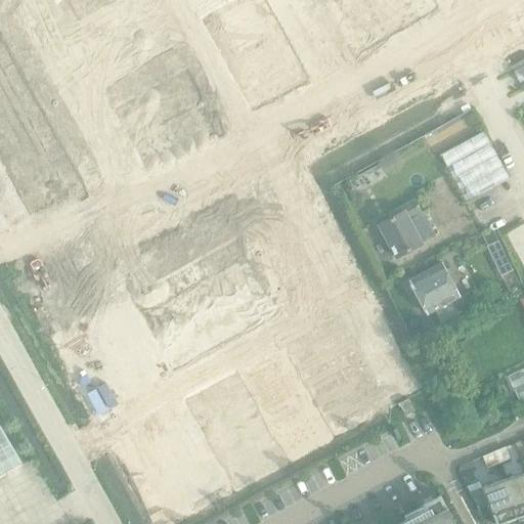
[(262,0),(244,0),(213,17),(224,38),(261,17),(261,18),(270,13),(262,0)]
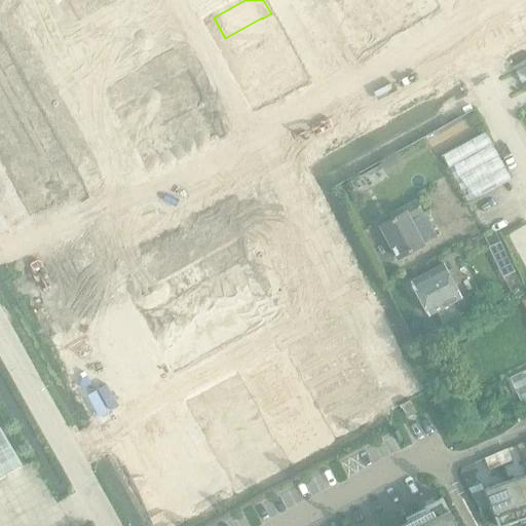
[(300,0),(294,0),(289,3),(293,10),(303,4),(300,0)]
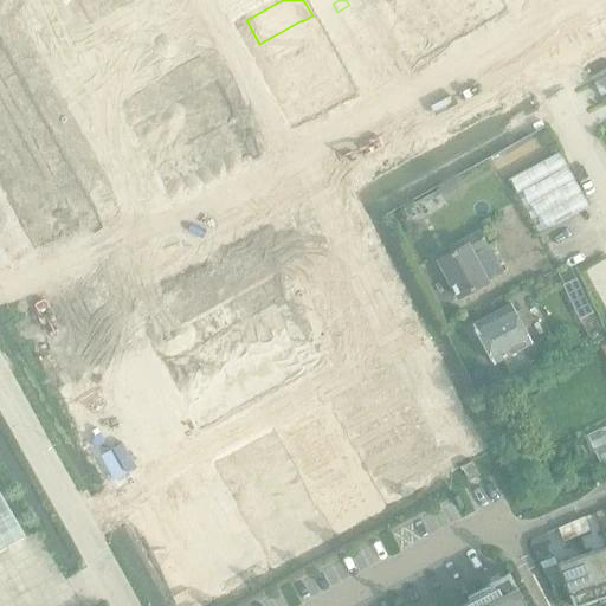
[(388,0),(418,52),(444,38),(443,36),(442,36),(421,0),(388,0)]
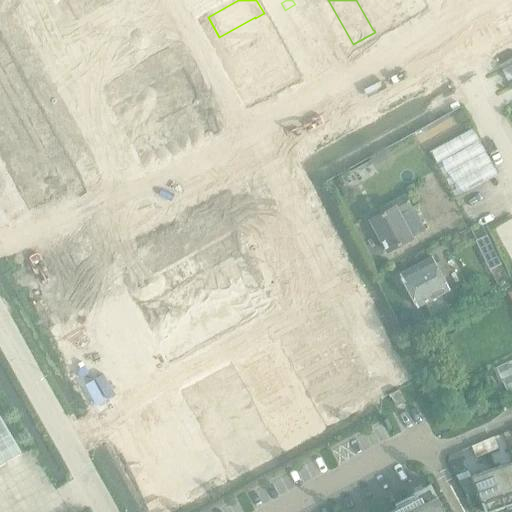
[(356,0),(373,30),(374,30),(394,19),(383,0),(356,0)]
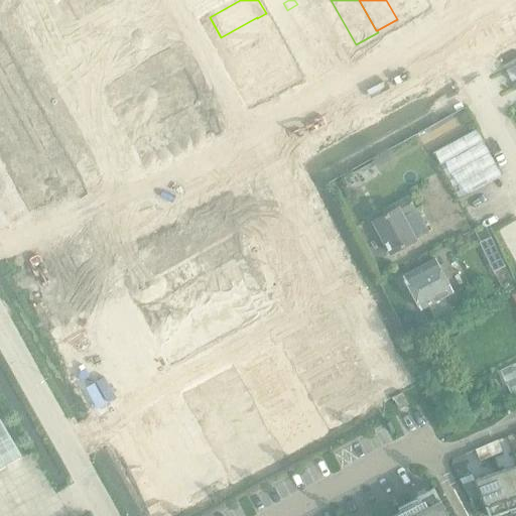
[(386,0),(397,19),(419,7),(415,0),(386,0)]
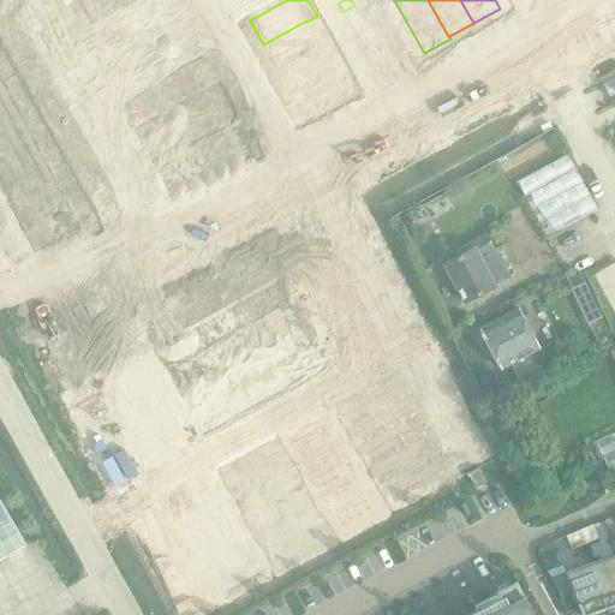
[(208,45),(193,19),(185,24),(198,49),(208,45)]
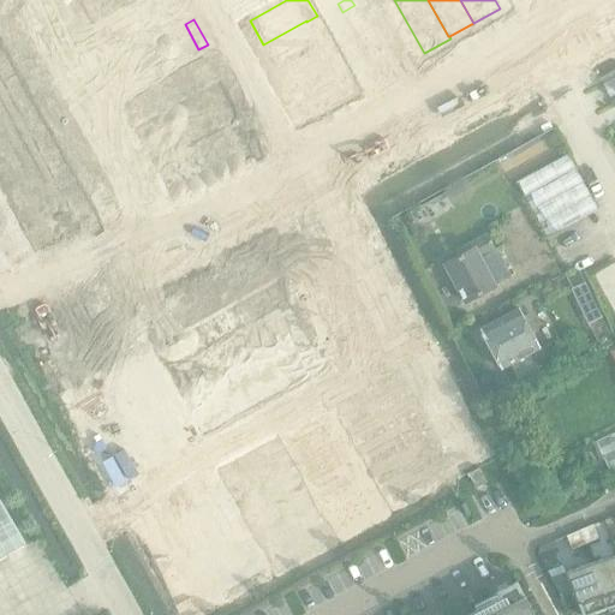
[(306,21),(263,45),(278,69),(320,45),(306,22),(306,21)]
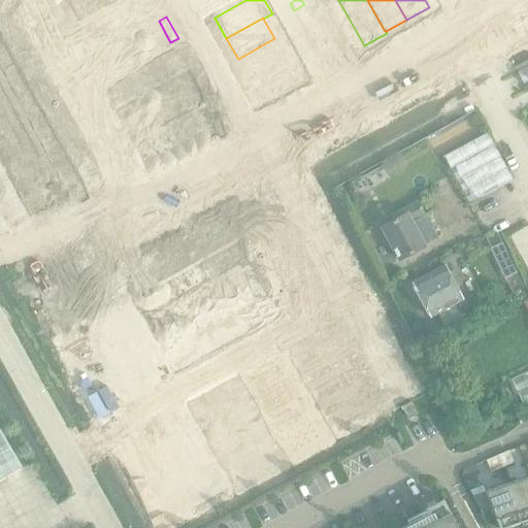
[(319,32),(308,37),(312,44),(323,38),(319,32)]
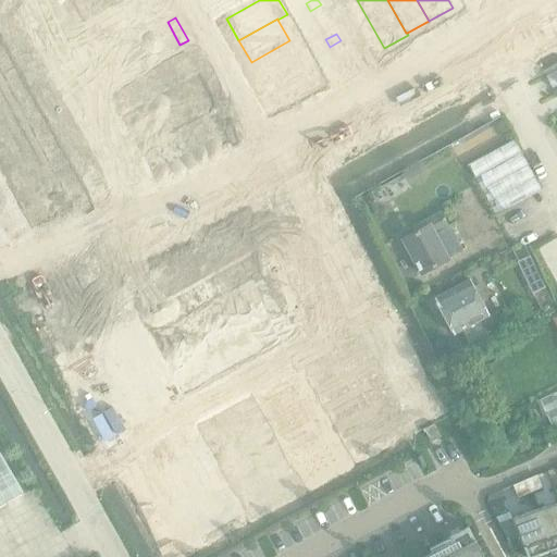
[(289,40),(251,62),(262,83),(263,84),(301,62),(289,40)]
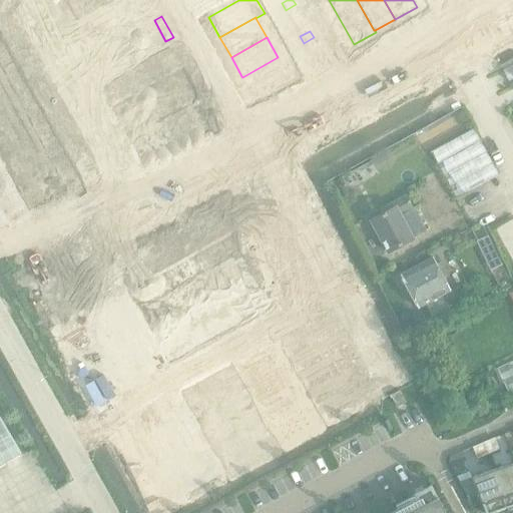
[(314,37),(304,43),(308,50),(318,44),(314,37)]
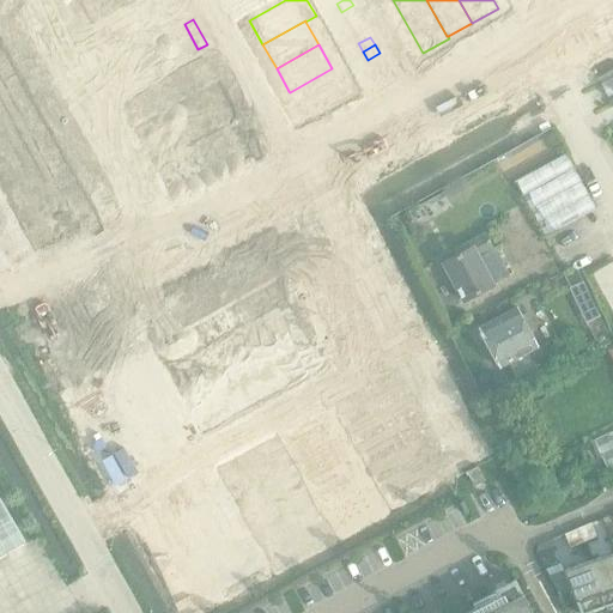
[(44,54),(32,60),(37,68),(49,62),(44,54)]
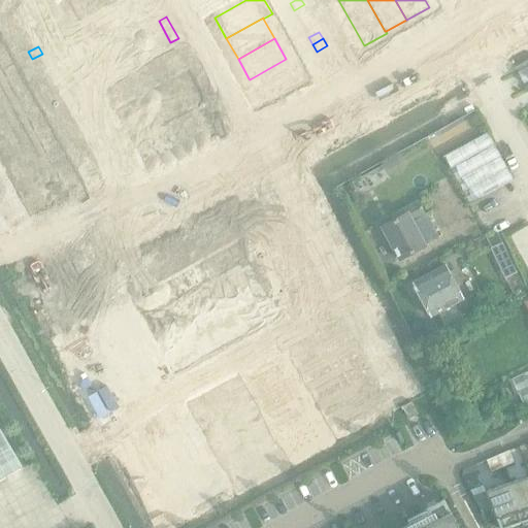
[(1,54),(0,55),(0,76),(11,71),(1,54)]
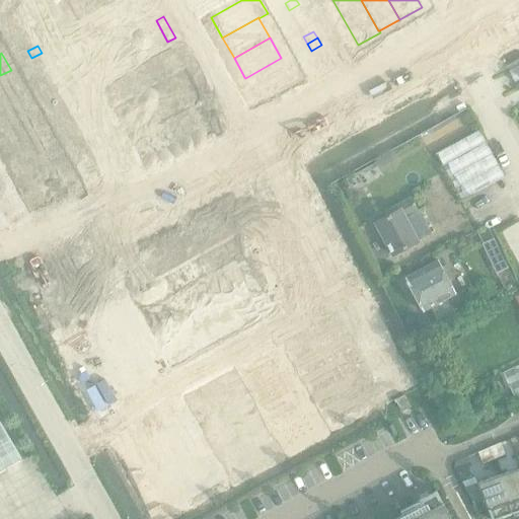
[(42,53),(31,58),(35,65),(46,60),(42,53)]
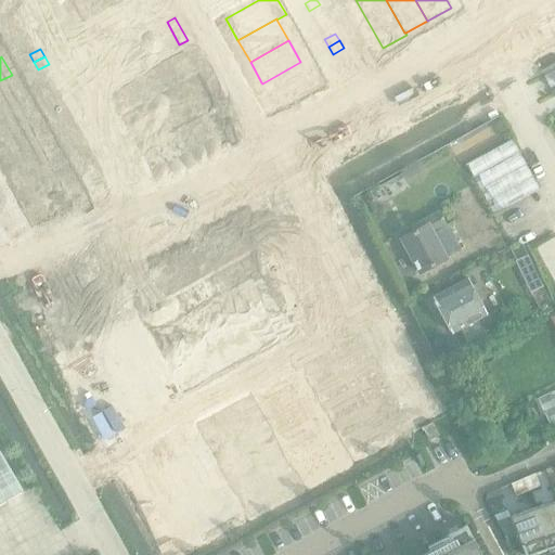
[(261,82),(259,85),(272,107),(318,81),(305,59),(300,62),(262,84),(261,82)]
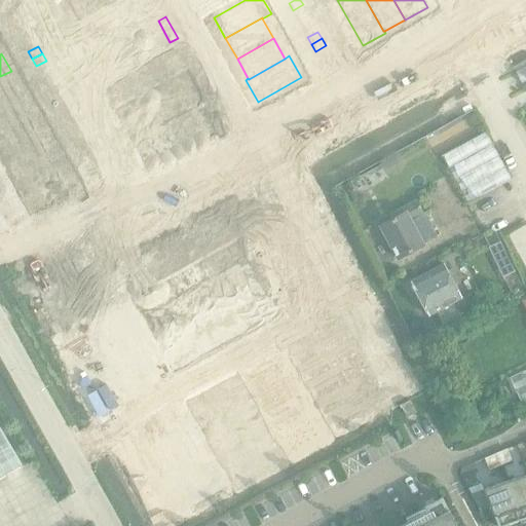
[(128,62),(120,66),(126,76),(134,71),(128,62)]
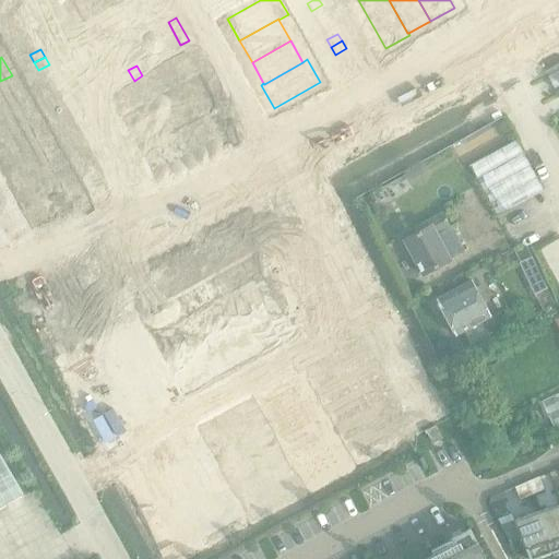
[(128,70),(121,73),(128,85),(134,81),(128,70)]
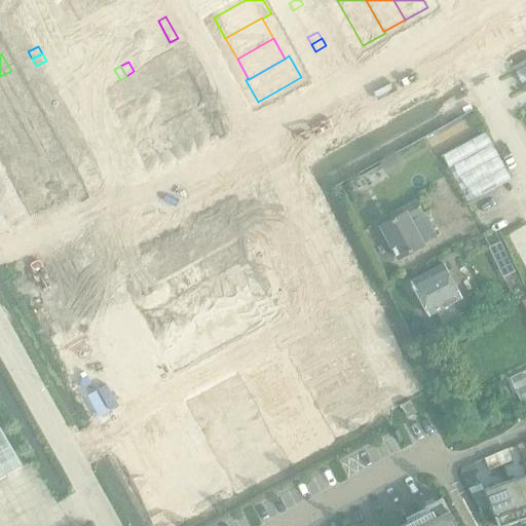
[(525,66),(516,72),(522,83),(525,81),(525,66)]
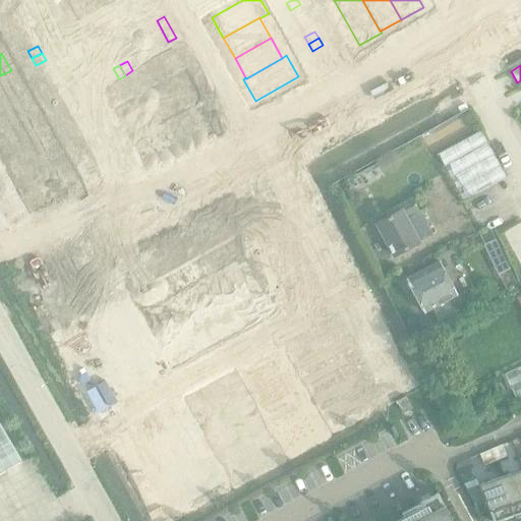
[(11,70),(0,75),(0,97),(19,85),(11,70)]
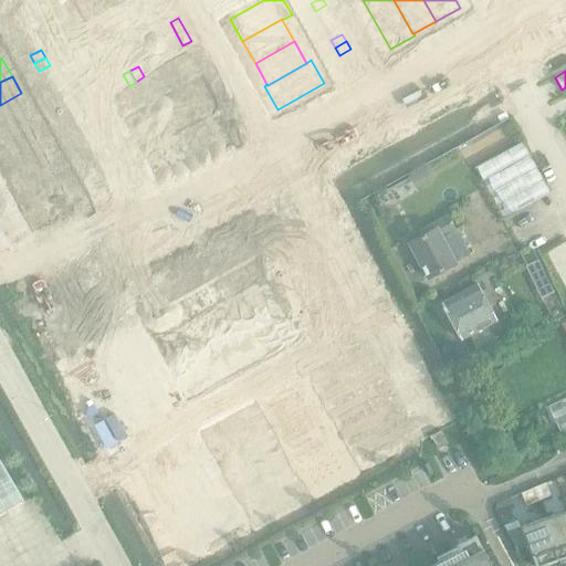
[(200,83),(176,97),(205,150),(230,136),(200,83)]
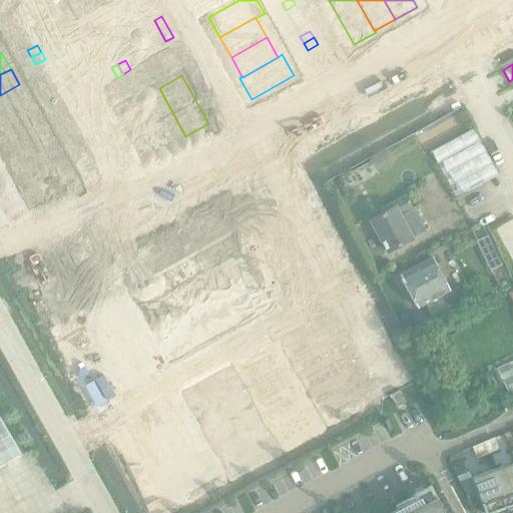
[(54,77),(45,82),(49,89),(58,84),(54,77)]
